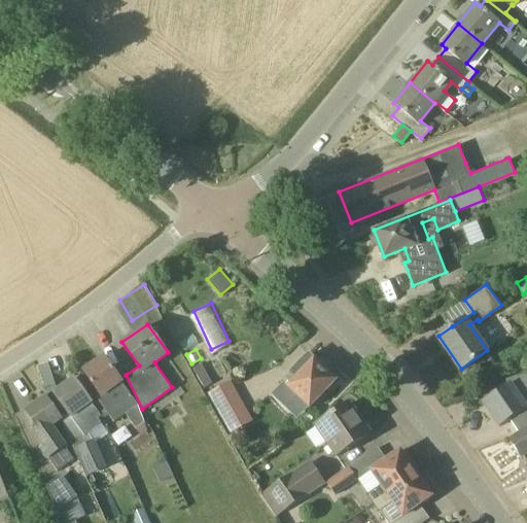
[(337,379),(309,352),(282,380),(310,407),(337,379)]
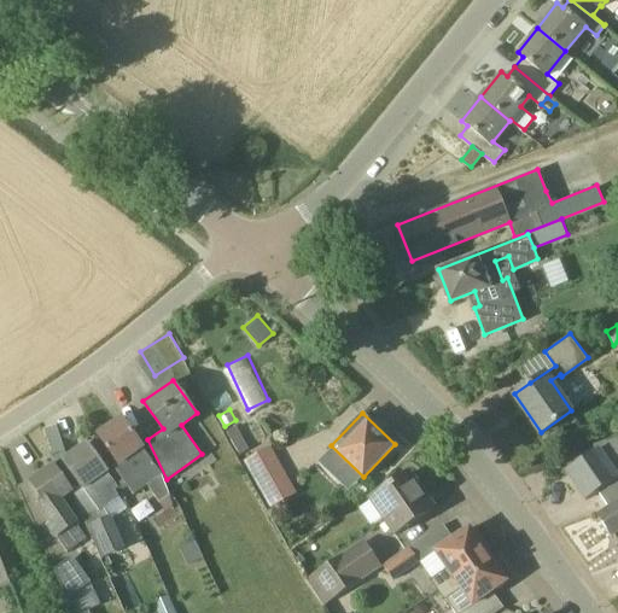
[(162,473),(143,445),(122,415),(98,433),(118,461),(114,465),(134,492),(147,483),(159,501),(170,494),(162,473)]
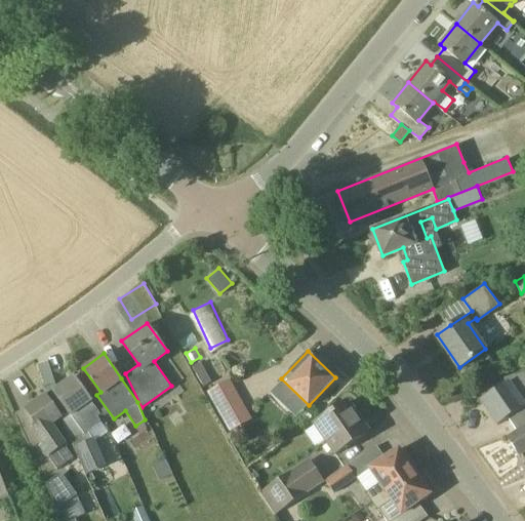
[(43,381),(52,379),(48,358),(39,360),(43,381)]
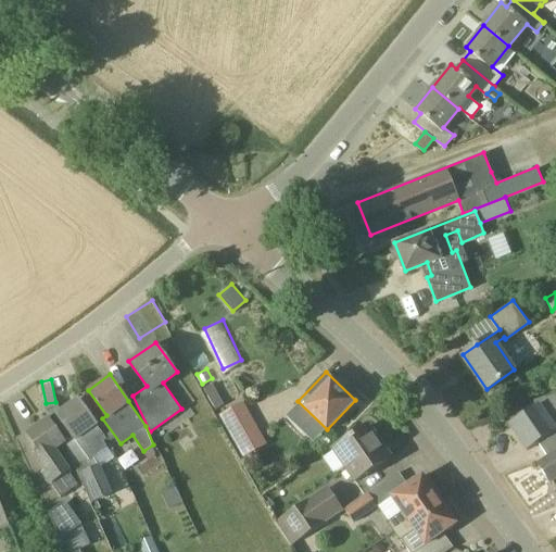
[(555,391),(534,399),(538,404),(509,423),(527,448),(538,441),(544,451),(555,447),(555,391)]
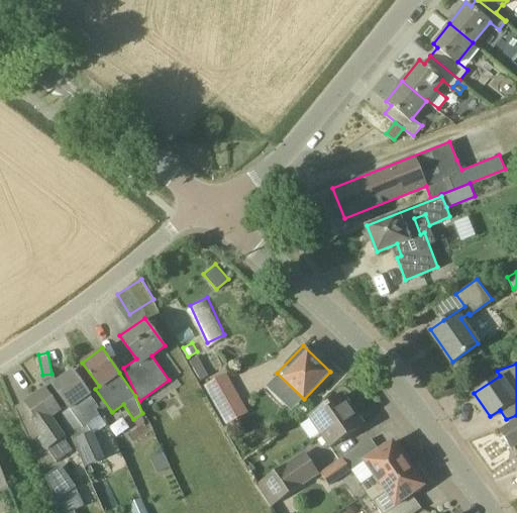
[(92,428),(87,431),(83,425),(100,414),(96,409),(99,407),(90,394),(90,393),(73,369),(53,383),(67,403),(60,408),(59,409),(84,466),(105,457),(92,428)]
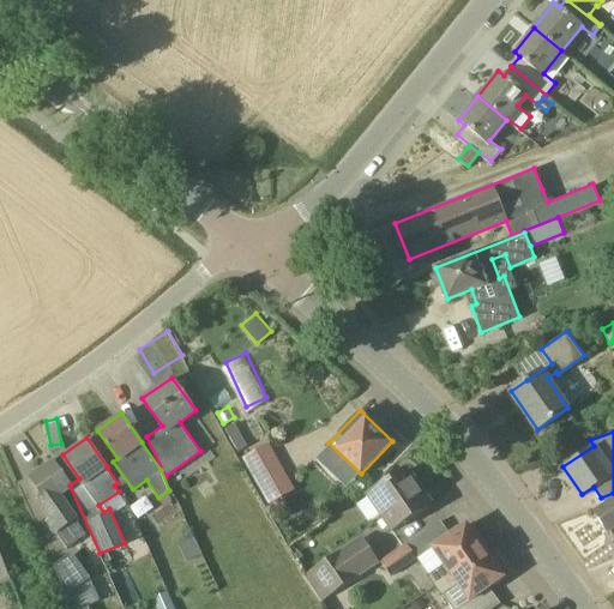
[(295,488),(269,441),(242,456),(269,502),(295,488)]
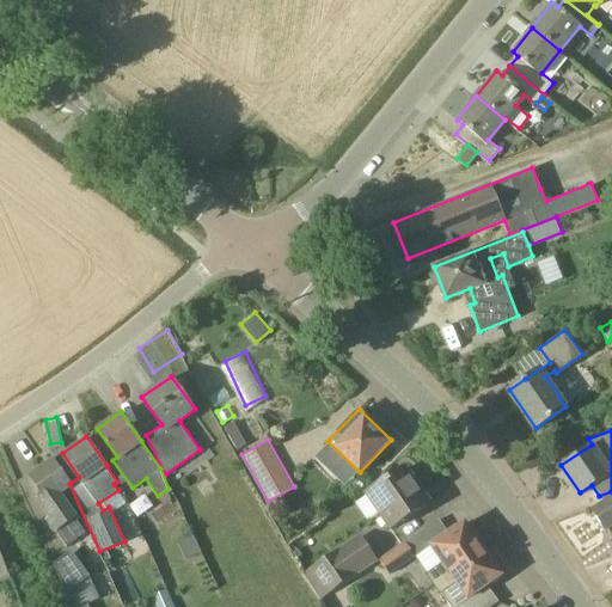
[(66,502),(63,503),(56,494),(69,484),(71,483),(54,459),(30,476),(41,492),(37,495),(53,516),(49,519),(67,544),(85,531),(66,502)]
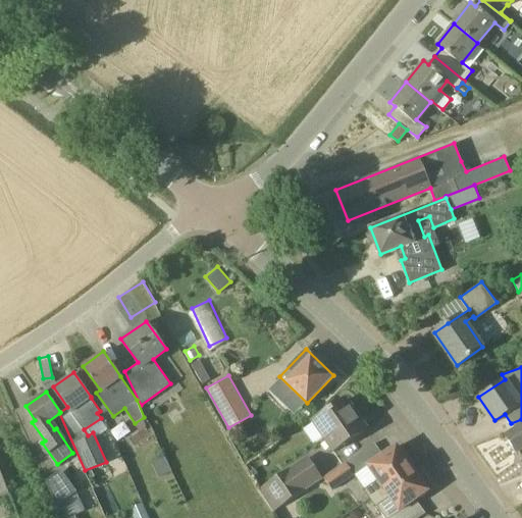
[(357,413),(347,398),(313,421),(333,451),(362,430),(367,427),(357,413)]
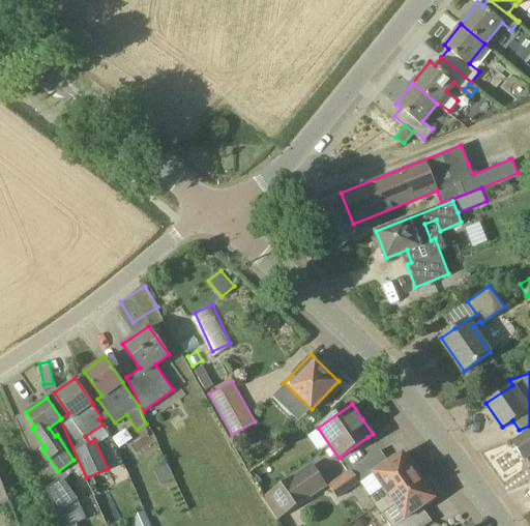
[(529,426),(519,430),(522,436),(512,442),(525,460),(529,456),(529,426)]
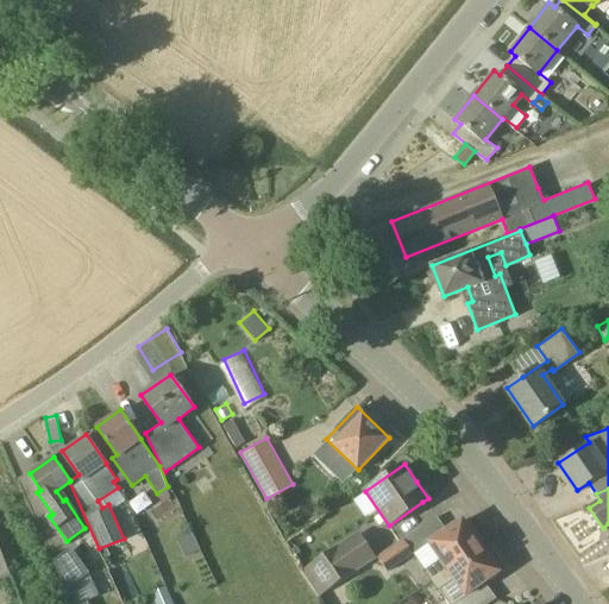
[(433,579),(482,545),(463,518),(447,529),(428,542),(441,559),(427,570),(426,570),(433,579)]
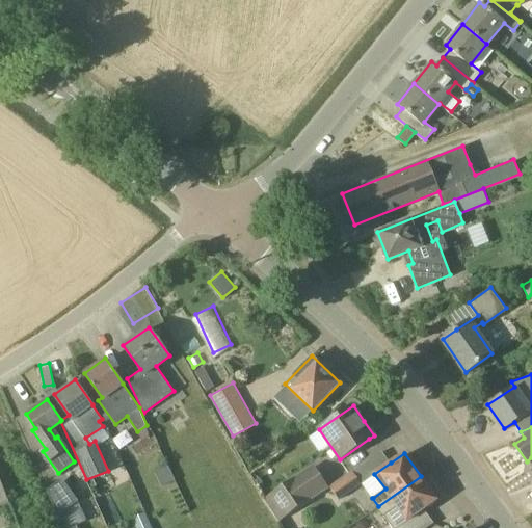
[(352,470),(329,485),(338,498),(361,482),(352,470)]
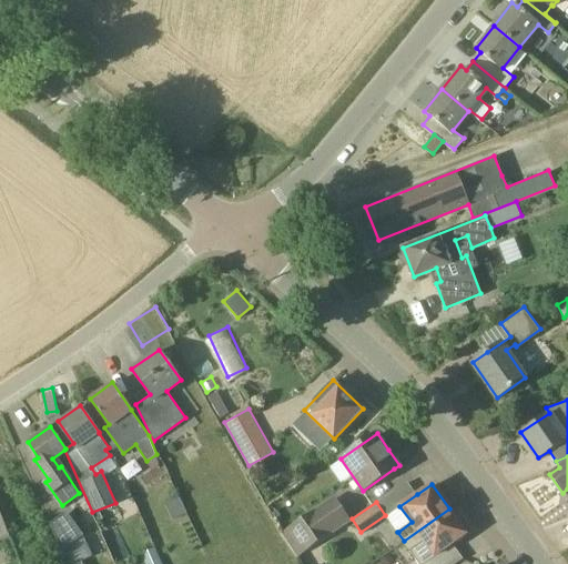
[(297,555),(334,531),(317,506),(281,532),(297,555)]
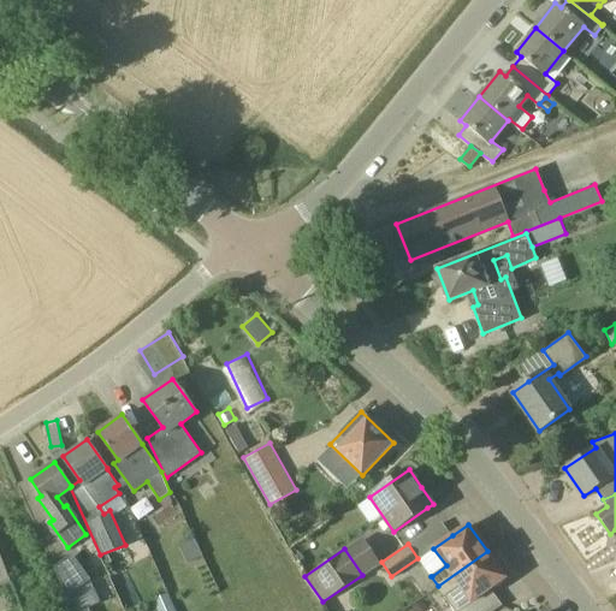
[(456,610),(490,610),(502,604),(491,588),(505,577),(487,551),(438,586),(443,594),(444,594),(456,610)]
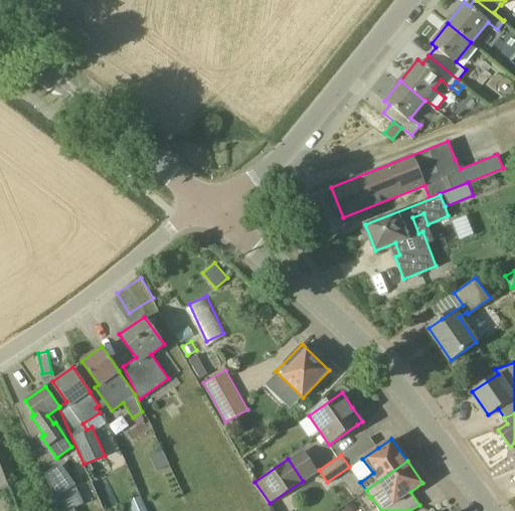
[(60,462),(44,473),(56,498),(75,484),(60,462)]
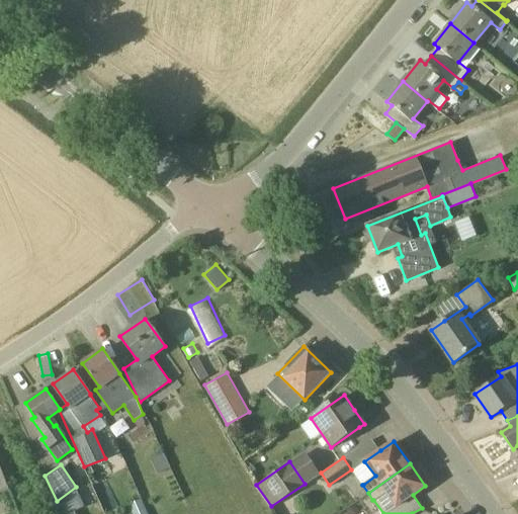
[(0,490),(8,487),(0,465),(0,490)]
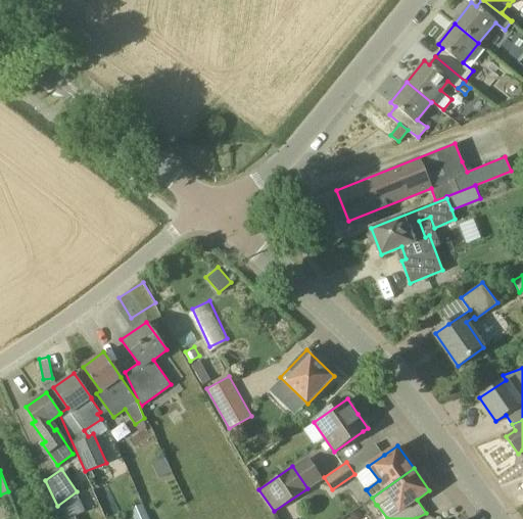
[(149,518),(142,502),(134,506),(140,518),(149,518)]
